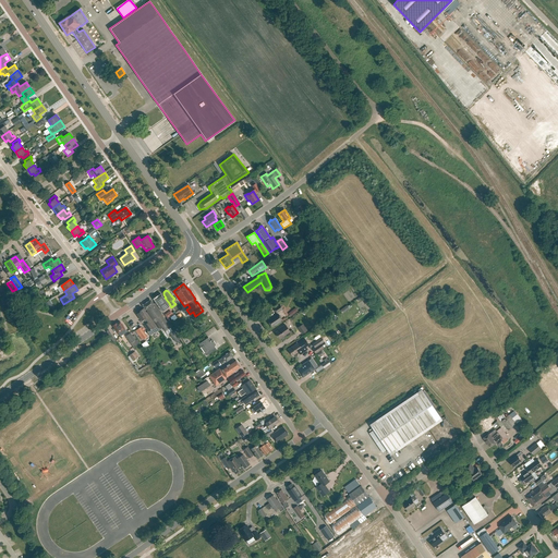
[(154,299),(162,312),(170,307),(161,294),(157,298),(157,296),(154,299)]
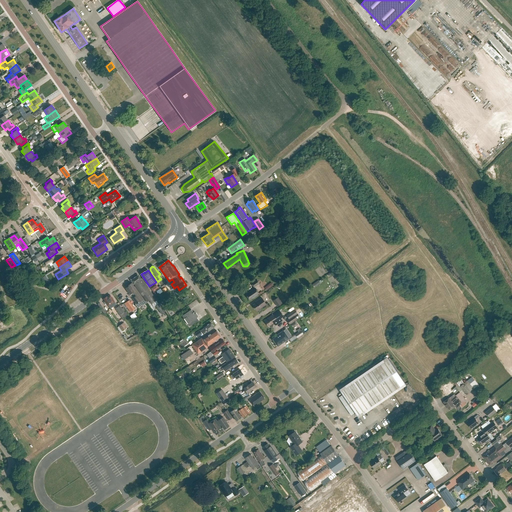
[(138,276),(131,281),(134,285),(140,293),(143,292),(149,301),(154,298),(147,288),(148,288),(142,279),(141,280),(138,276)]
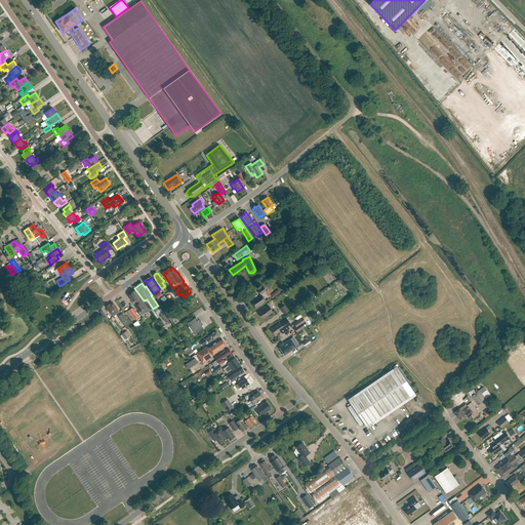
[(139,312),(138,313),(140,316),(145,313),(146,314),(150,312),(138,294),(137,294),(134,291),(131,293),(132,293),(129,296),(139,312)]
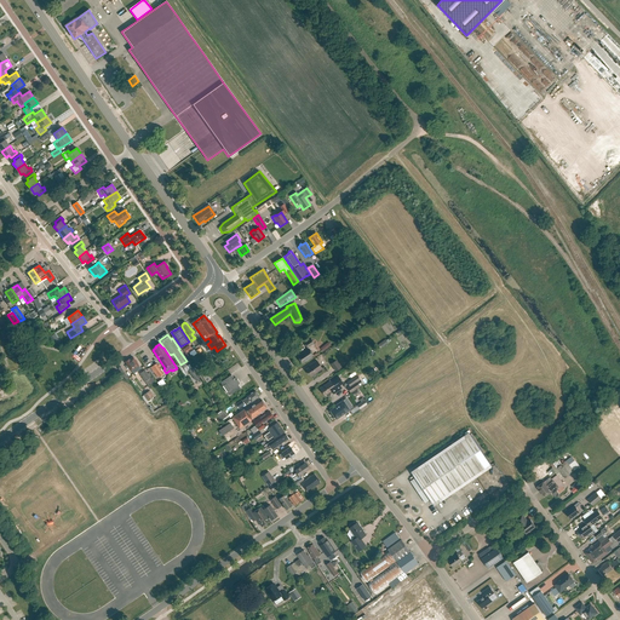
[(297,357),(302,363),(314,356),(309,349),(297,357)]
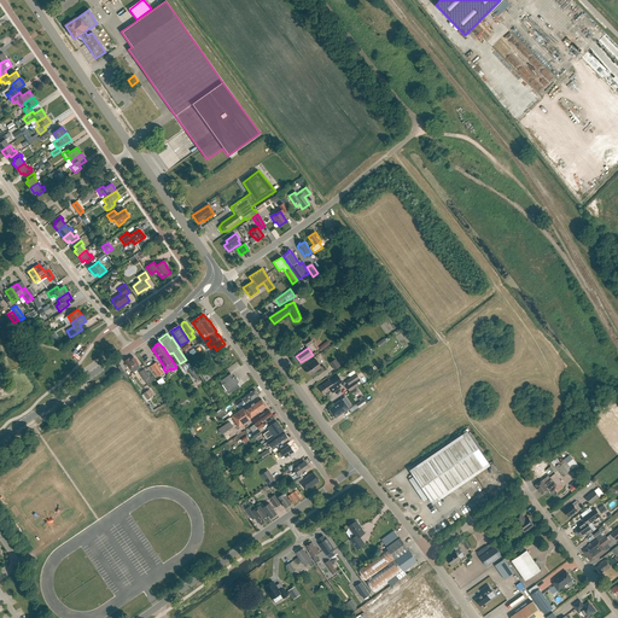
[(133,356),(129,359),(124,361),(133,373),(138,369),(135,366),(138,365),(133,356)]
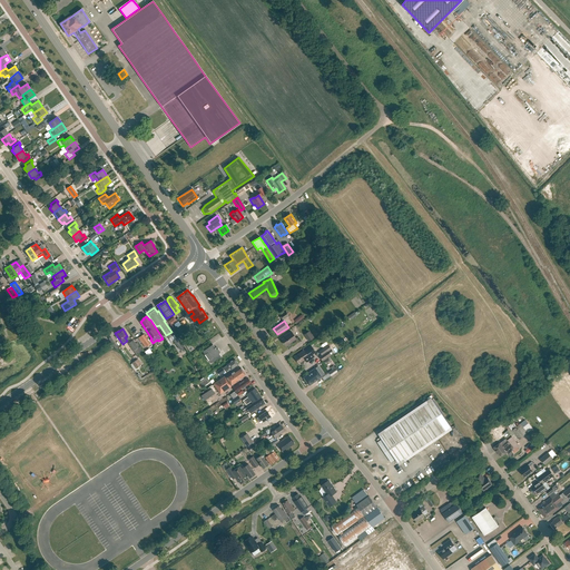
[(308,341),(314,336),(310,331),(304,334),(308,341)]
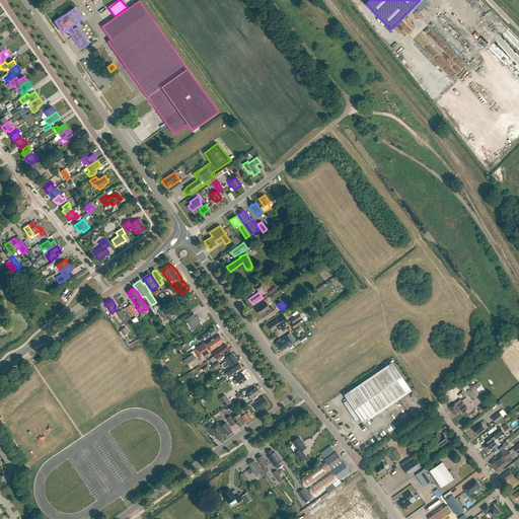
[(261,305),(262,306),(256,309),(261,315),(270,309),(265,302),(261,305)]
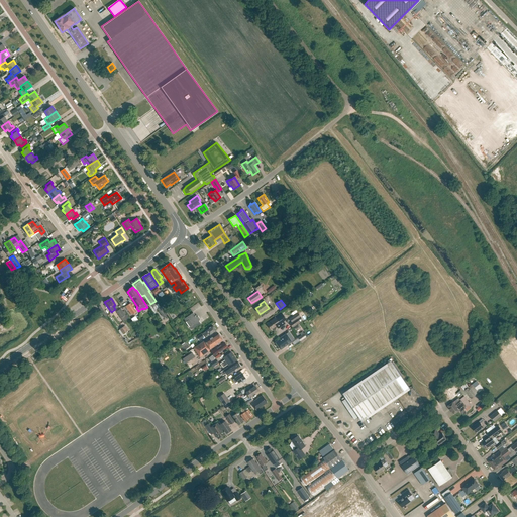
[(136,312),(130,303),(125,307),(131,315),(136,312)]
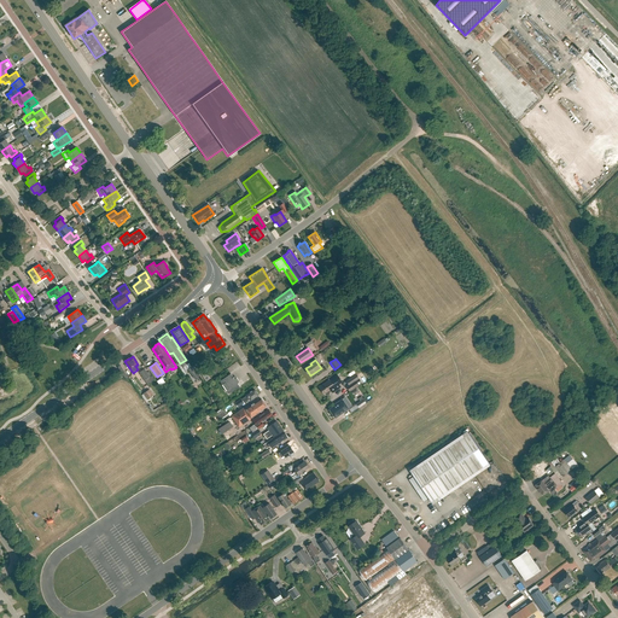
[(126,380),(128,378),(121,366),(117,367),(118,368),(126,380)]
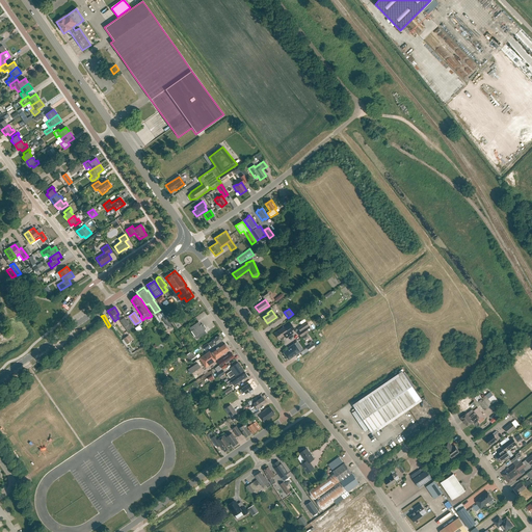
[(166,315),(162,318),(168,327),(173,324),(166,315)]
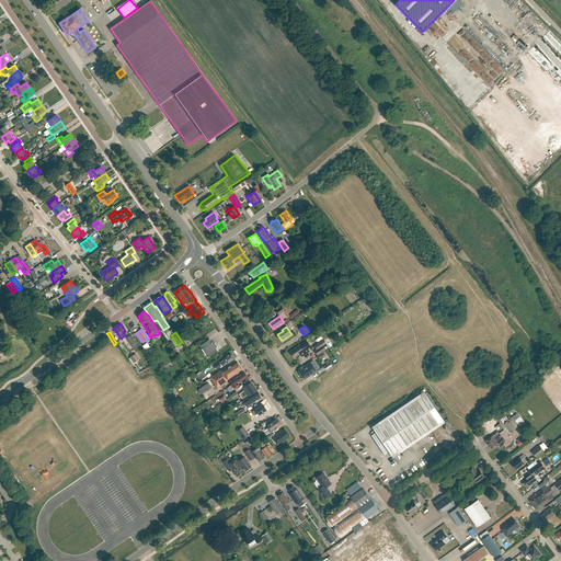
[(132,334),(126,339),(132,346),(136,342),(132,334)]
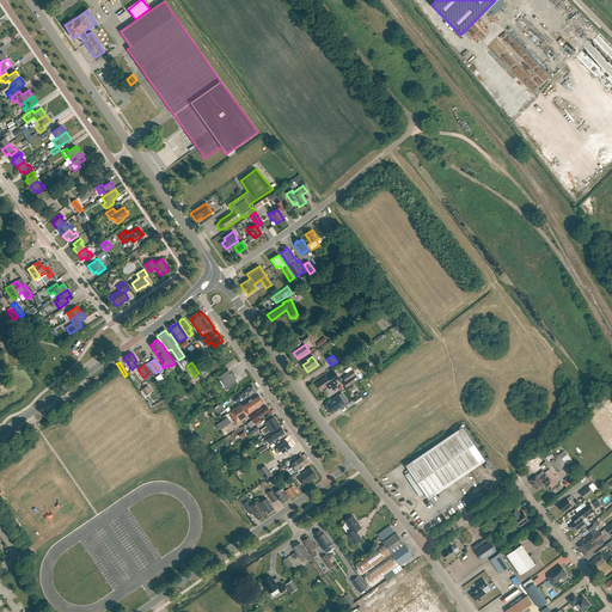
[(360,371),(355,374),(353,369),(342,377),(346,381),(343,383),(346,387),(355,381),(355,380),(362,375),(360,371)]
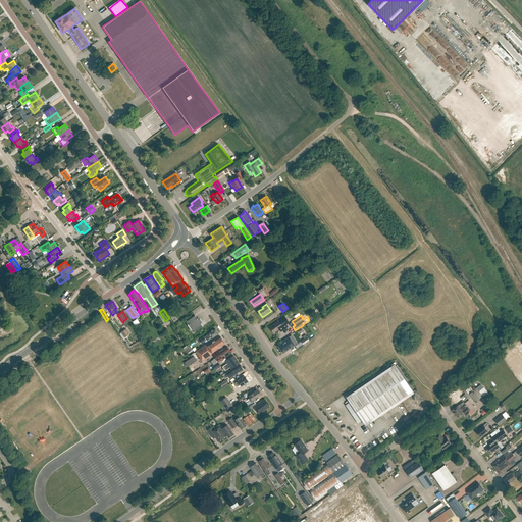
[(195,316),(186,322),(188,325),(187,325),(191,331),(192,330),(193,333),(202,326),(201,324),(201,323),(202,322),(199,319),(198,320),(195,316)]
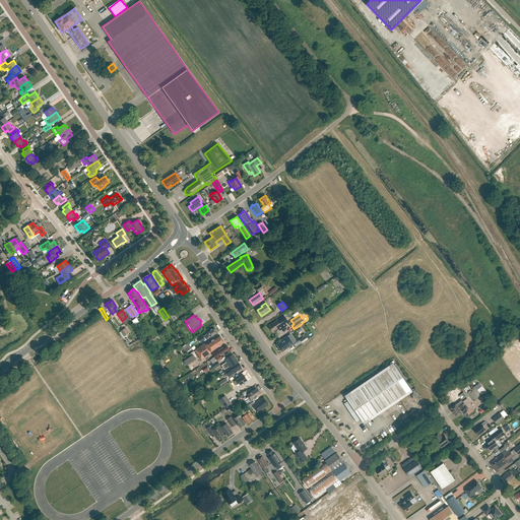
[(281,318),(277,320),(268,326),(272,332),(273,331),(274,333),(275,333),(276,332),(276,330),(276,329),(277,328),(279,331),(286,326),(284,323),(285,323),(281,318)]
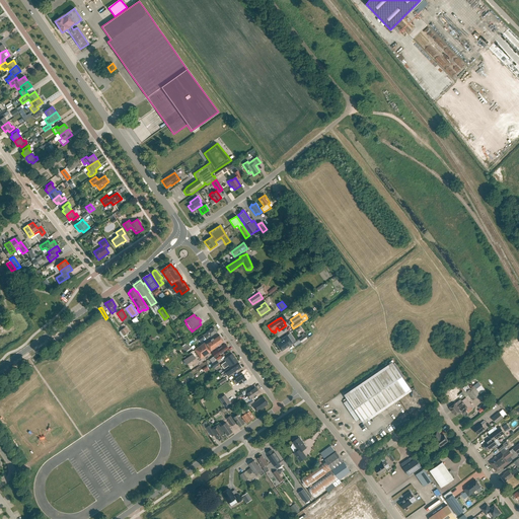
[(126,327),(120,330),(123,336),(129,331),(126,327)]
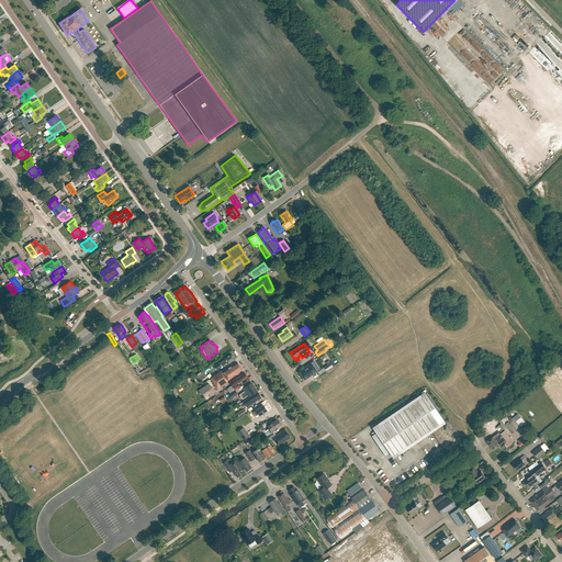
[(214,367),(216,370),(222,367),(226,363),(227,364),(235,359),(232,355),(224,359),(224,360),(220,363),(220,362),(214,367)]
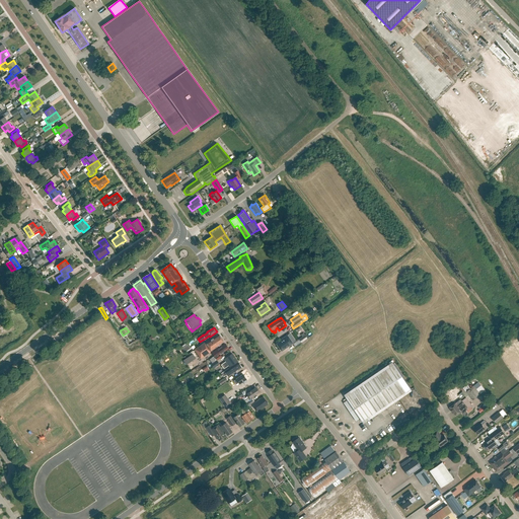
[(222,340),(219,335),(217,336),(217,337),(213,339),(205,344),(205,343),(195,350),(196,352),(195,352),(197,354),(198,354),(201,359),(209,353),(210,351),(211,351),(219,346),(218,345),(223,342),(223,341),(223,340),(222,340)]
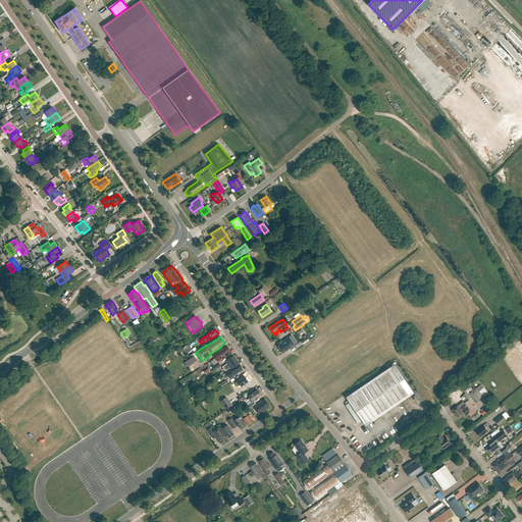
[(277,347),(282,354),(295,346),(289,337),(282,342),(283,343),(277,347)]
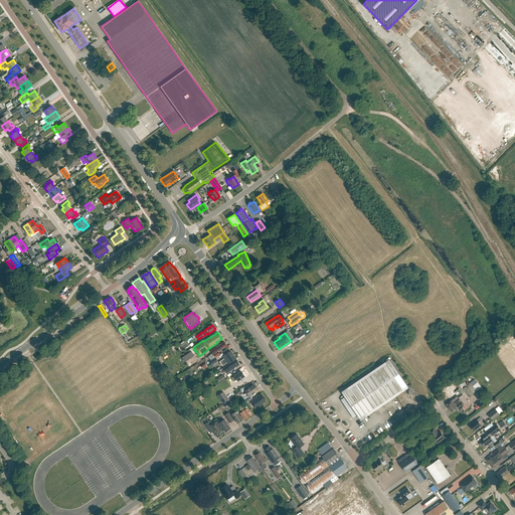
[(185,340),(179,344),(183,350),(189,345),(187,342),(190,339),(189,338),(185,340)]
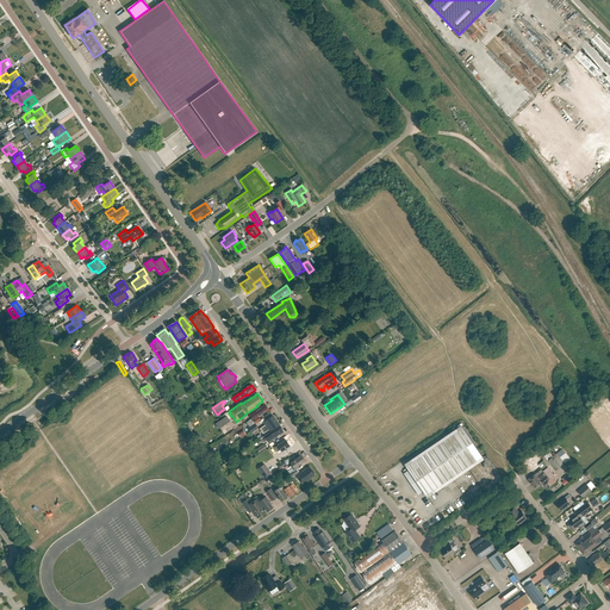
[(268,408),(266,405),(265,404),(265,405),(261,408),(260,408),(254,412),(249,415),(255,423),(260,419),(257,416),(268,409),(267,409),(268,408)]
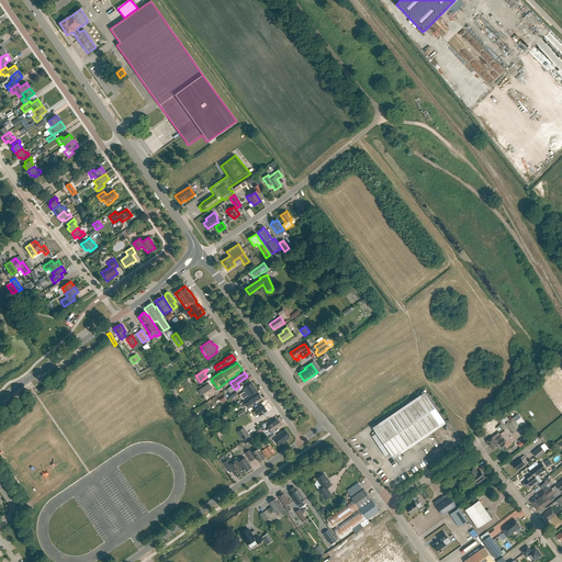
[(243,389),(244,392),(239,395),(243,400),(247,396),(248,397),(257,392),(251,383),(243,389)]
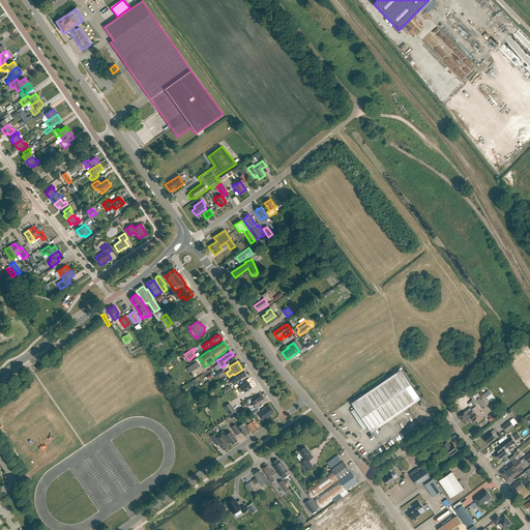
[(186,369),(189,373),(200,366),(197,362),(186,369)]
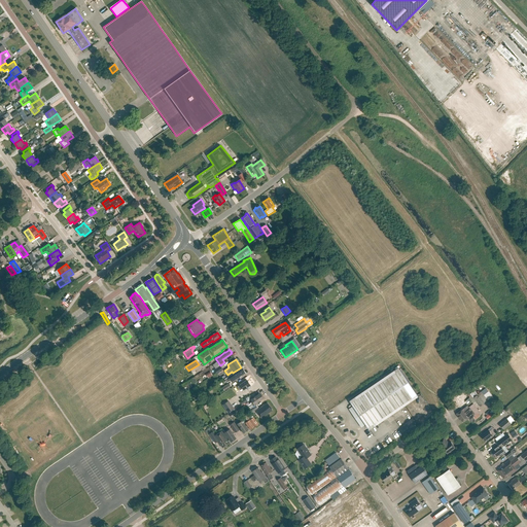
[(241,377),(245,374),(245,373),(245,372),(244,371),(242,369),(233,375),(233,374),(227,378),(231,382),(233,381),(235,381),(240,378),(241,377)]
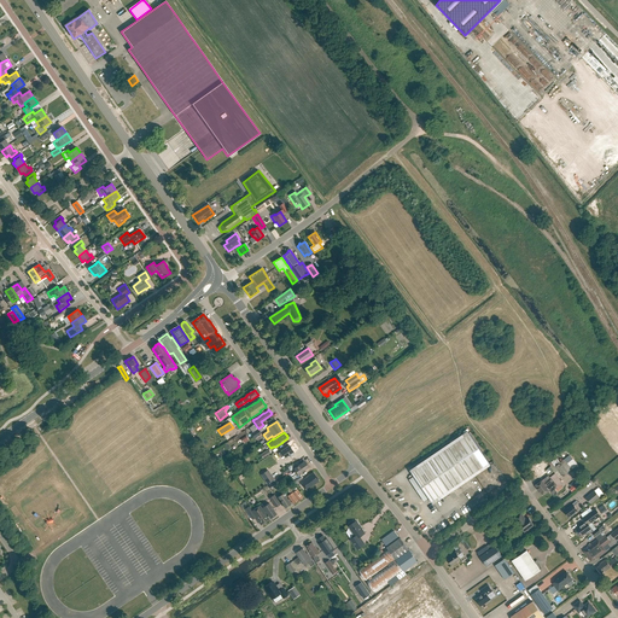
[(409,481),(424,501),(429,497),(432,502),(490,464),(470,432),(412,472),(414,477),(409,481)]
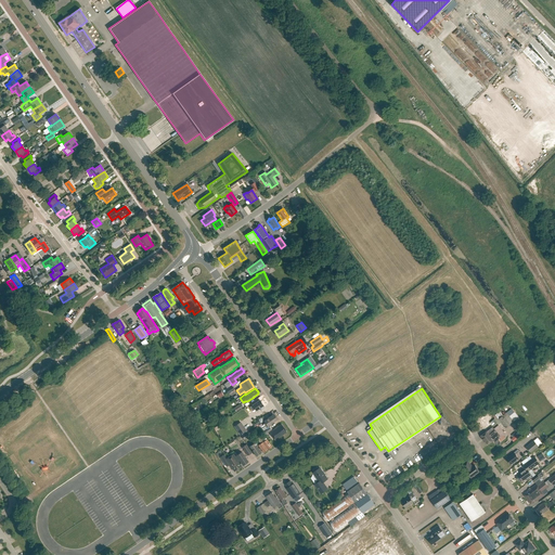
[(319,403),(322,409),(327,404),(324,399),(319,403)]
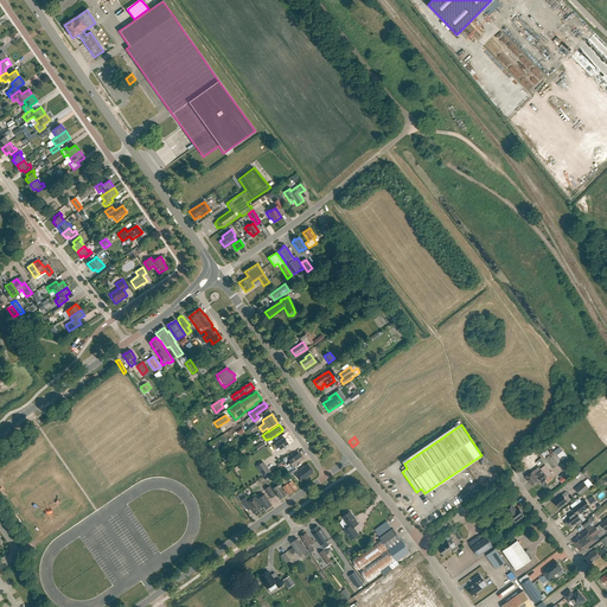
[(288,445),(288,443),(283,438),(276,443),(273,446),(276,449),(279,448),(280,449),(283,447),(283,448),(285,448),(286,448),(288,447),(288,446),(288,445)]
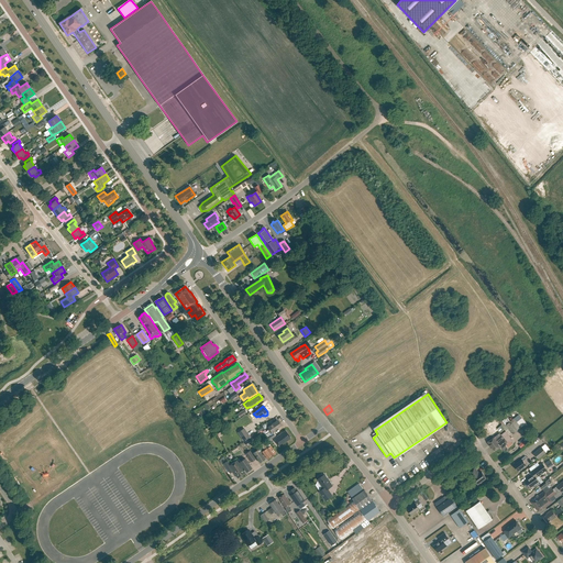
[(521,428),(514,419),(506,426),(512,434),(521,428)]
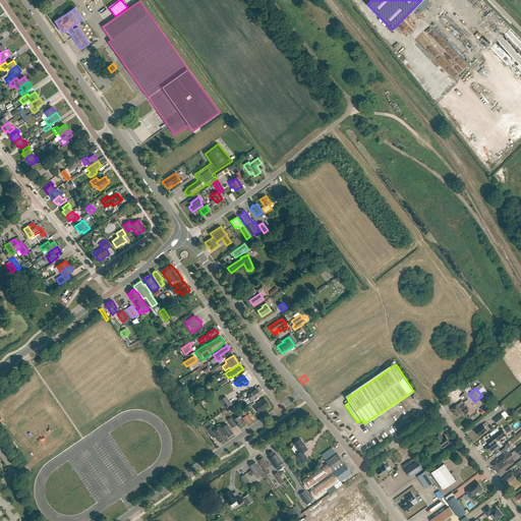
[(247,404),(249,407),(254,404),(251,400),(261,394),(257,389),(248,395),(250,398),(245,402),(246,405),(247,404)]
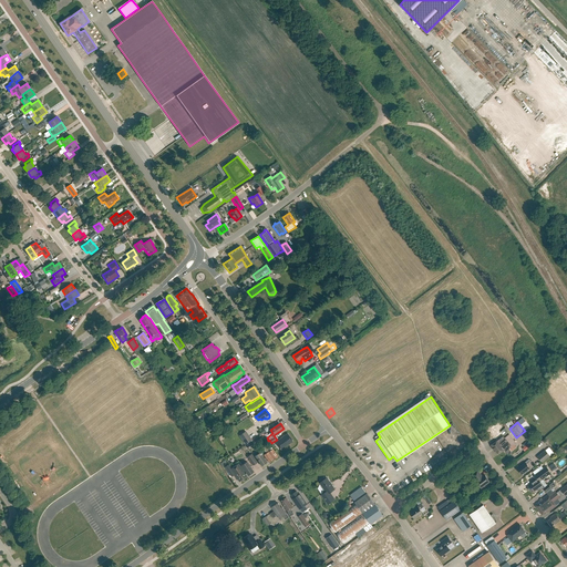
[(244,430),(237,435),(244,444),(250,440),(244,430)]
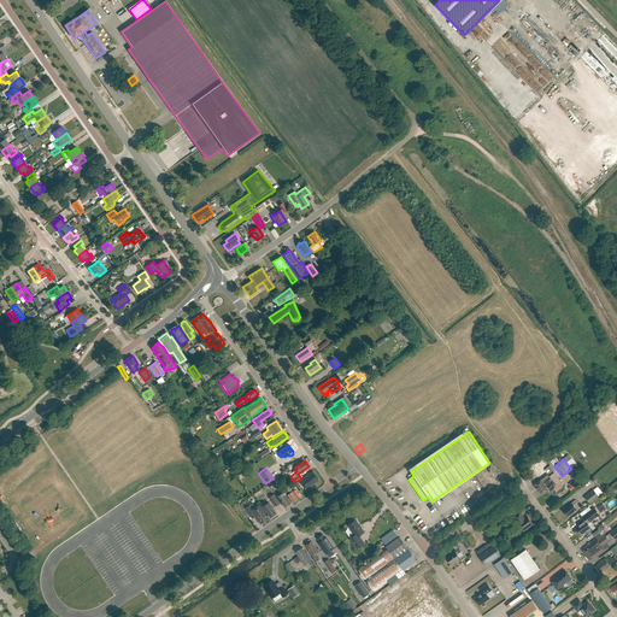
[(300,481),(306,489),(319,480),(313,471),(300,481)]
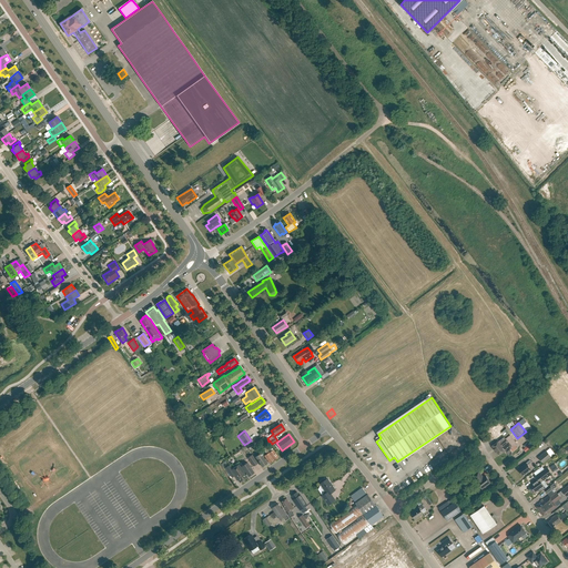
[(493,446),(498,455),(504,450),(507,456),(509,456),(511,455),(511,453),(509,450),(517,445),(510,436),(501,443),(500,440),(493,446)]
